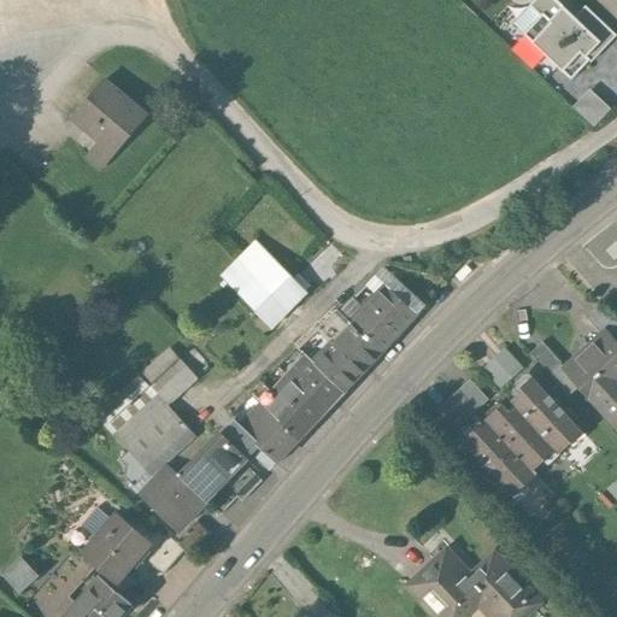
[(601,42),(556,0),(534,0),(529,6),(540,17),(523,35),(571,81),(591,60),(587,57),(601,42)]
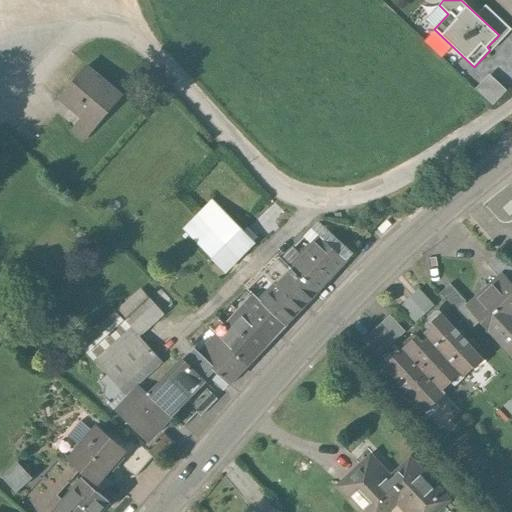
[(511,0),(499,0),(511,12),(511,0)]
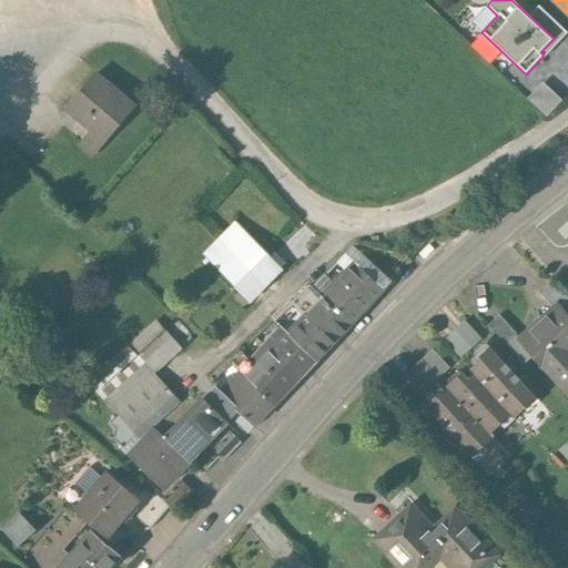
[(138,111),(97,75),(63,114),(89,137),(78,148),(94,162),(138,111)]
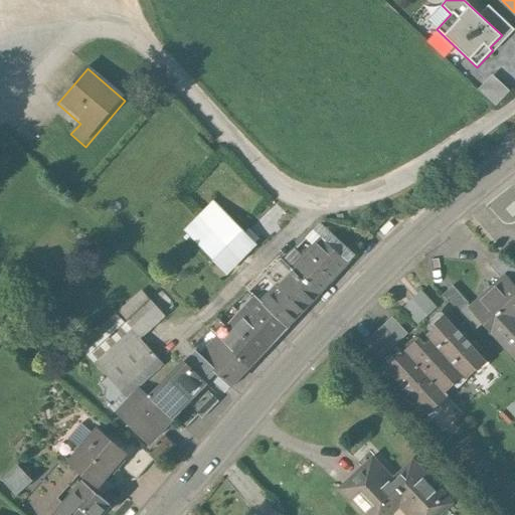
[(490,71),(477,86),(495,104),(509,89),(490,71)]
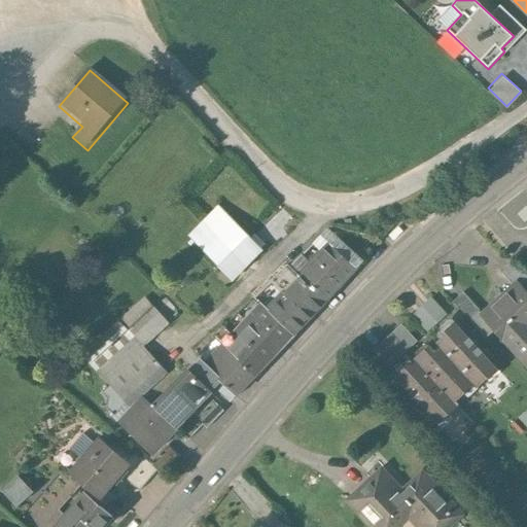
[(189,239),(234,282),(262,252),(217,209),(189,239)]
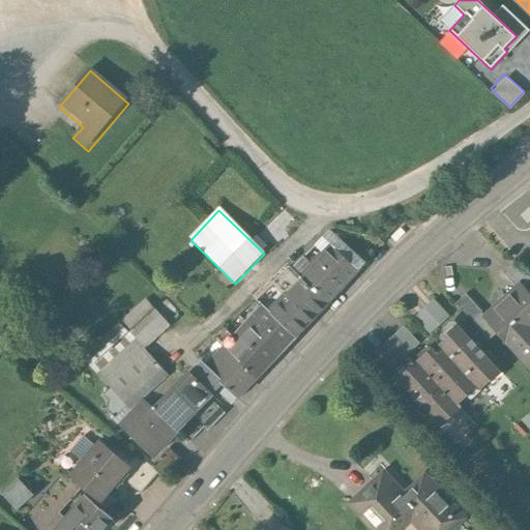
[(330,246),(296,282),(325,308),(359,274),(330,246)]
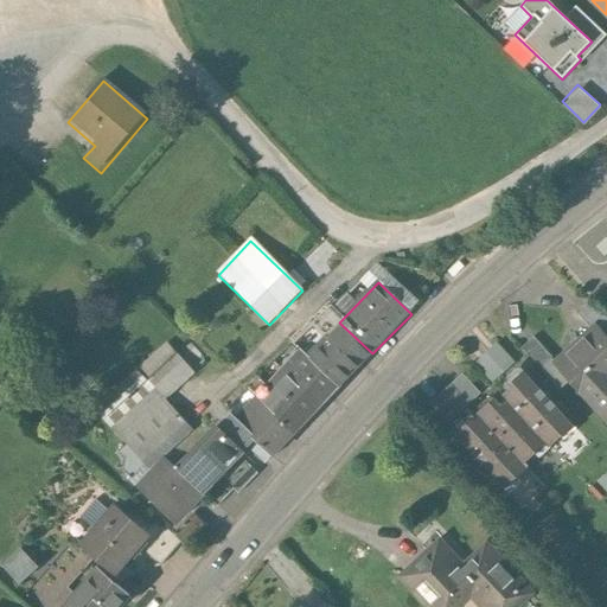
[(606,320),(592,302),(577,314),(590,330),(595,326),(606,338),(606,320)]
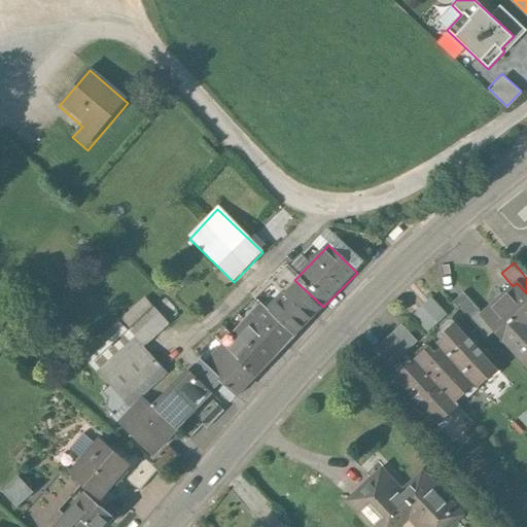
[(288,274),(258,305),(292,339),(323,307),(294,280),(288,274)]
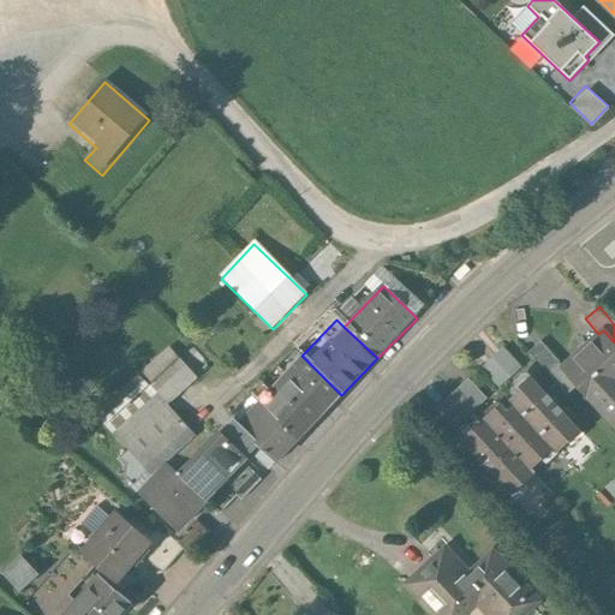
[(566,364),(562,368),(575,383),(614,424),(614,423),(614,342),(603,330),(598,334),(566,364)]
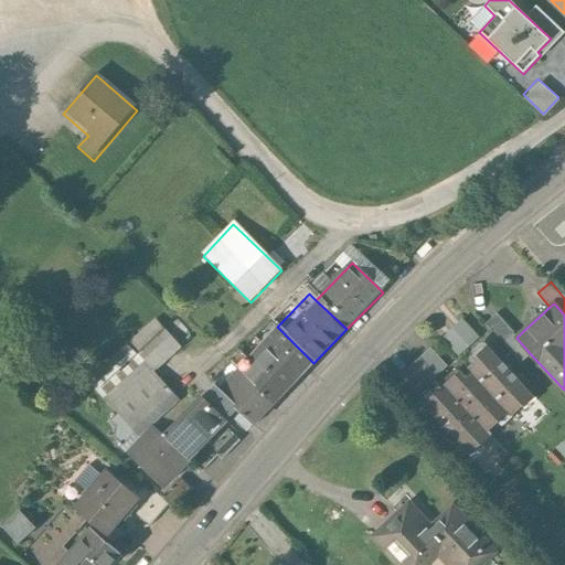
[(160,373),(187,347),(155,315),(88,379),(118,409),(110,417),(118,425),(116,435),(131,450),(159,422),(184,398),(160,373)]
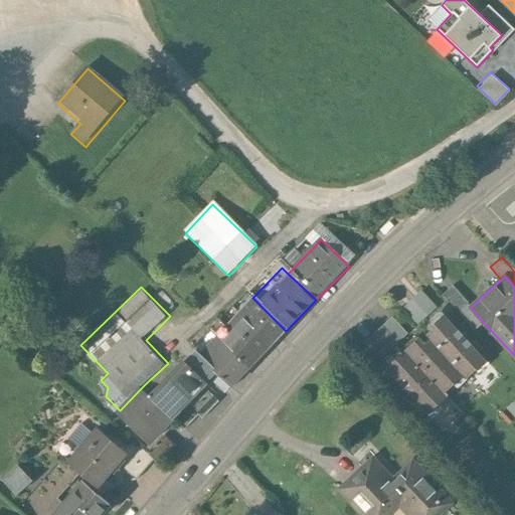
[(471,308),(474,305),(457,287),(445,297),(474,328),(482,321),(471,308)]
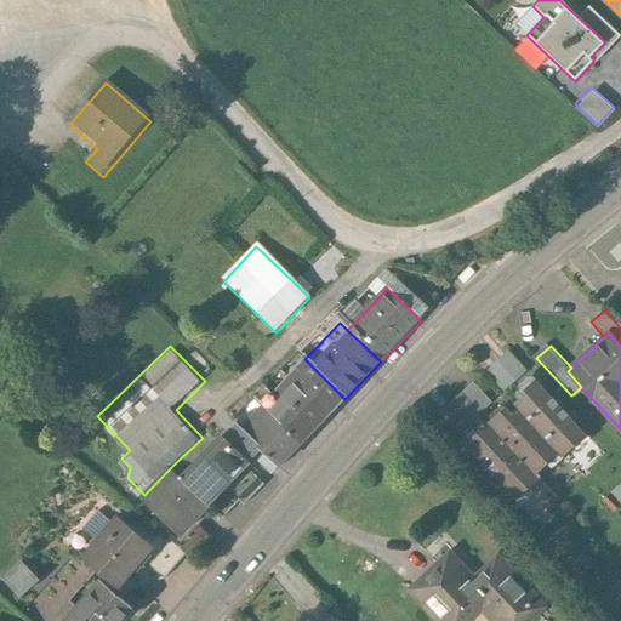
[(508,352),(489,370),(506,388),(525,370),(508,352)]
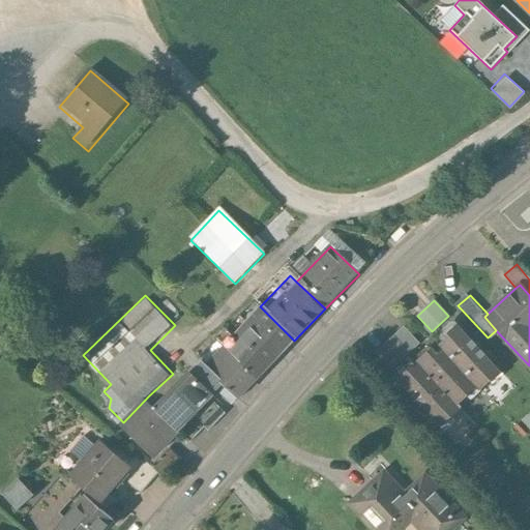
[(260,306),(219,347),(254,380),(294,341),(260,306)]
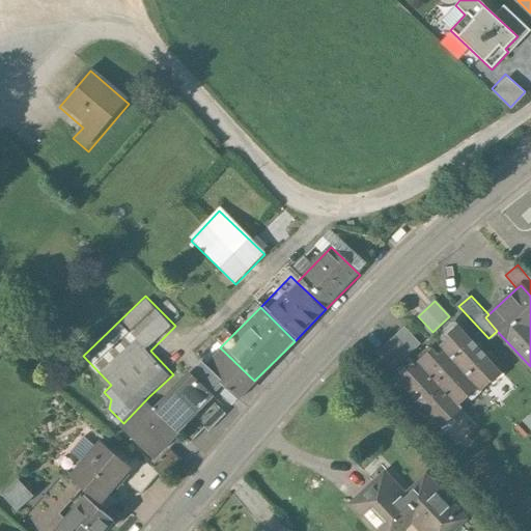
[(482,348),(458,324),(446,335),(448,338),(441,345),(445,350),(462,367),(482,348)]
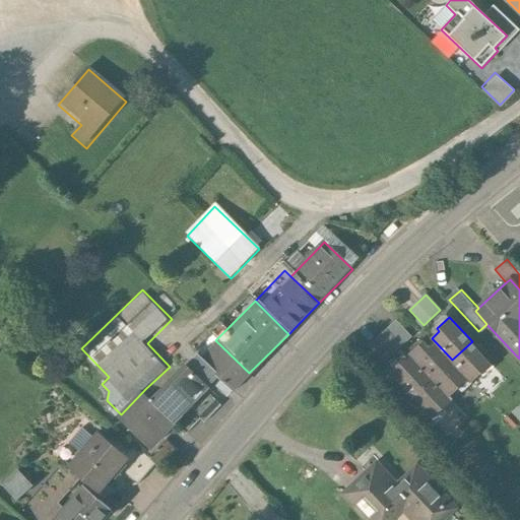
[(396,321),(371,344),(386,361),(411,337),(396,321)]
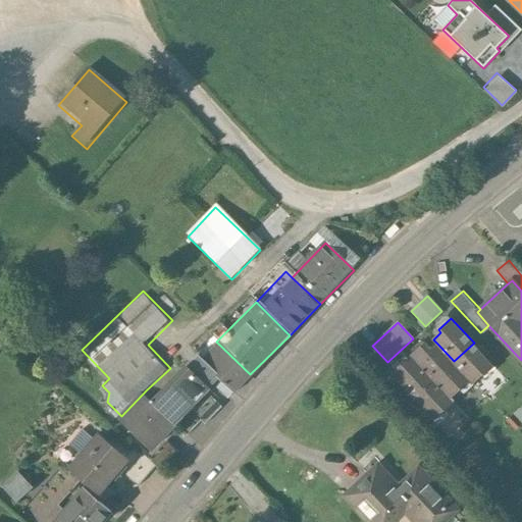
[(216,342),(213,338),(156,398),(178,420),(205,394),(214,383),(228,397),(250,374),(216,342)]
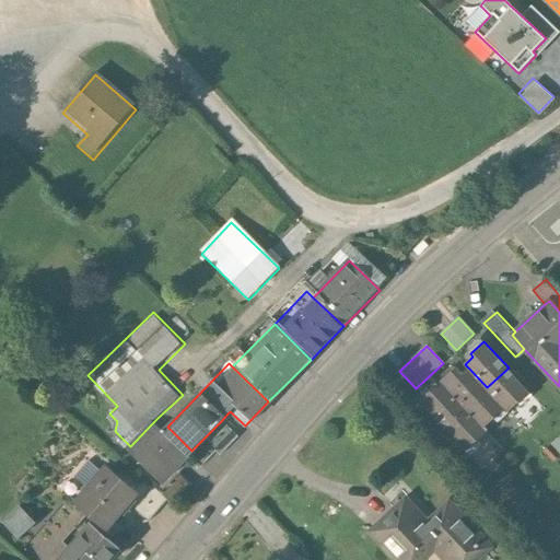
[(487,387),(469,369),(463,374),(456,368),(442,382),(444,385),(463,405),(485,429),(506,409),(487,387)]
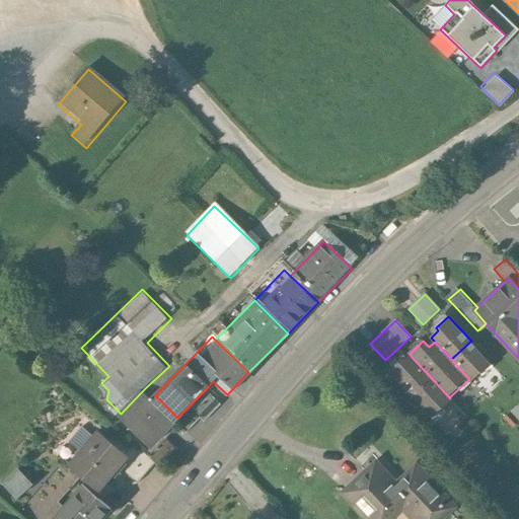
[(493,361),(471,341),(451,359),(469,379),(478,369),(483,370),(493,361)]
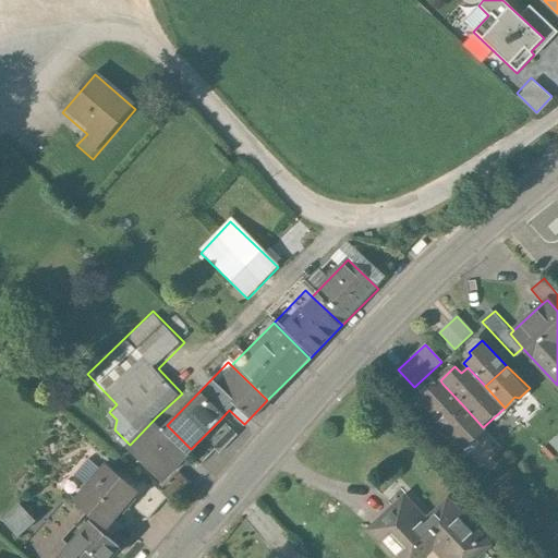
[(461,403),(443,384),(434,391),(432,388),(423,396),(421,399),(441,422),(461,403)]
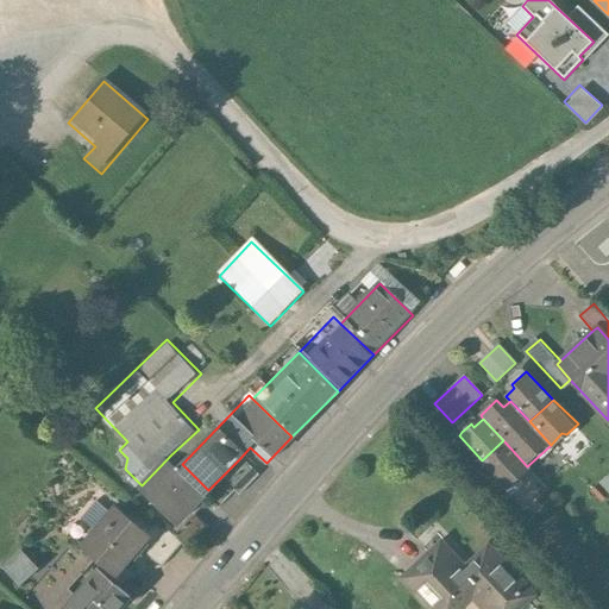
[(503,440),(482,460),(504,485),(527,466),(503,440)]
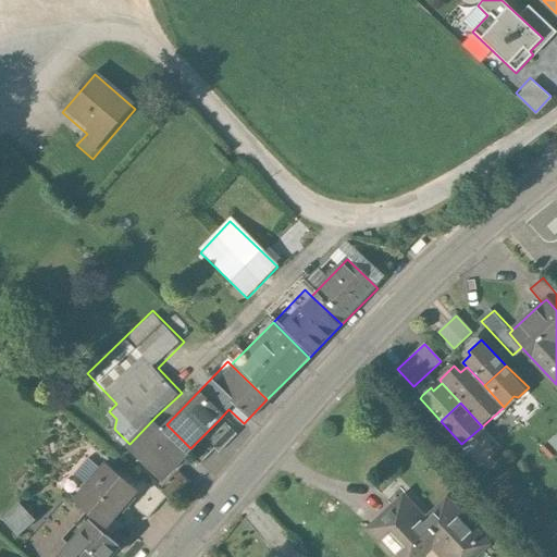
[(190,448),(166,424),(157,416),(130,444),(163,477),(190,448)]
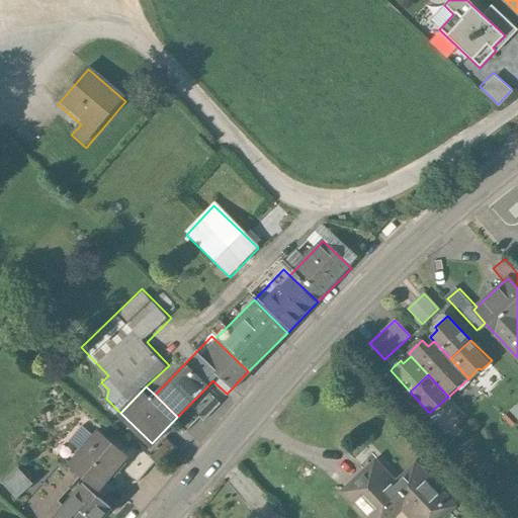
[(218,405),(203,391),(177,417),(187,429),(199,416),(203,420),(218,405)]
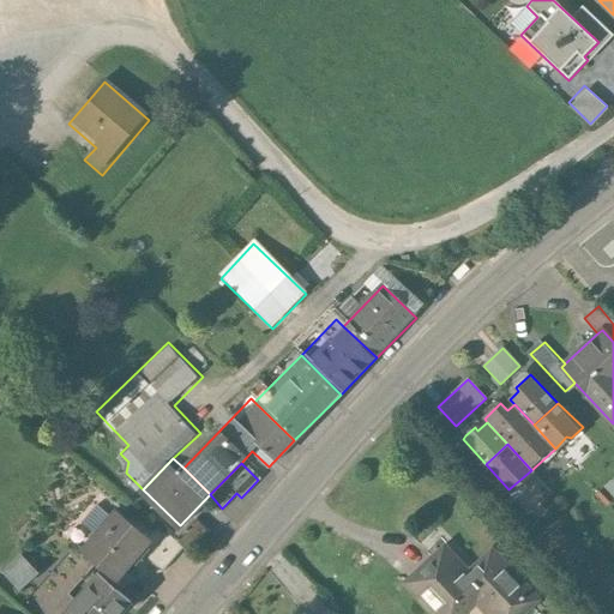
[(85,548),(119,578),(142,552),(151,541),(119,512),(85,548)]
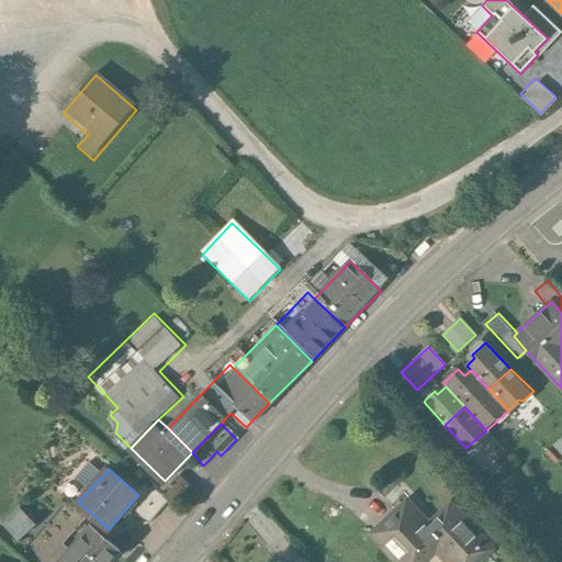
[(191,485),(177,473),(160,492),(175,504),(191,485)]
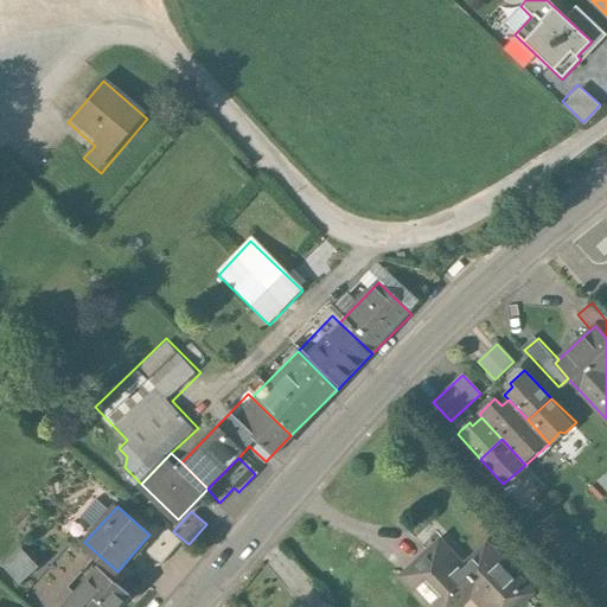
[(155,528),(149,535),(140,545),(161,563),(177,544),(155,528)]
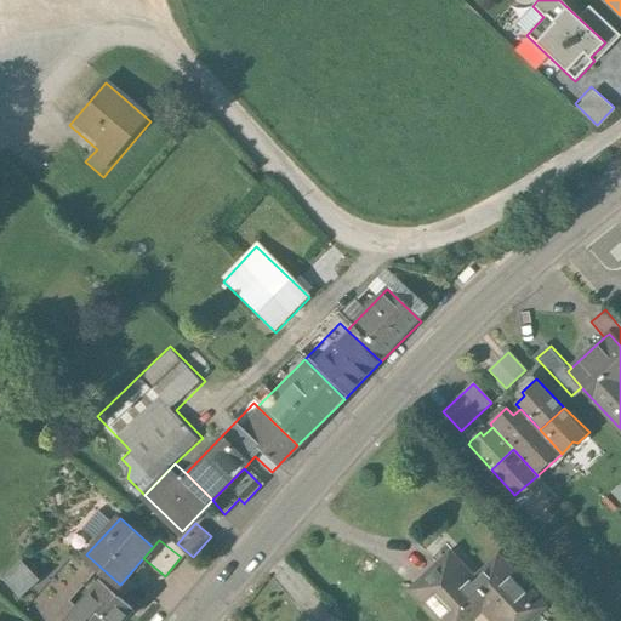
[(473,581),(450,556),(411,591),(428,609),(433,604),(449,620),(466,620),(472,616),(471,615),(480,607),(494,620),(499,620),(508,614),(514,620),(525,620),(536,611),(508,581),(513,576),(497,559),(473,581)]
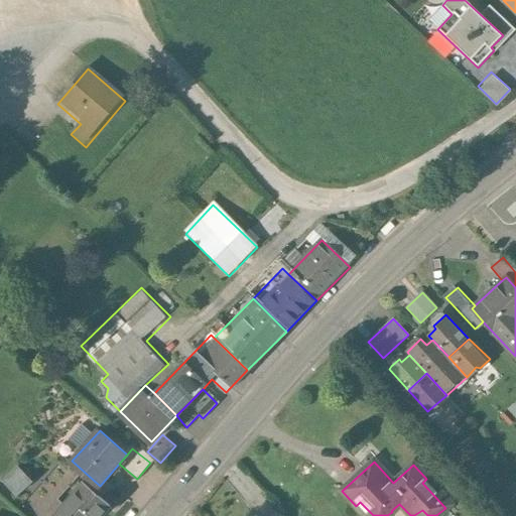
[(8,480),(23,493),(37,477),(22,464),(8,480)]
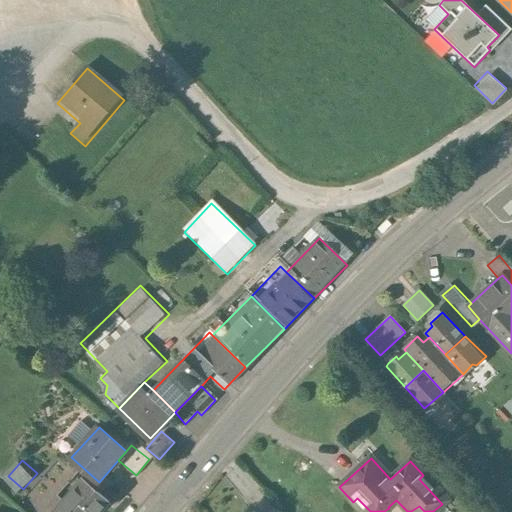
[(51,511),(52,511),(96,511),(108,499),(82,476),(51,511)]
